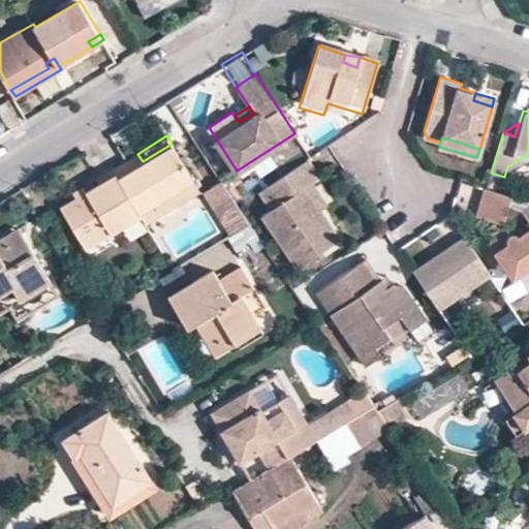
[(137,154),(128,159),(114,167),(116,174),(138,211),(192,179),(172,144),(143,161),(137,154)]
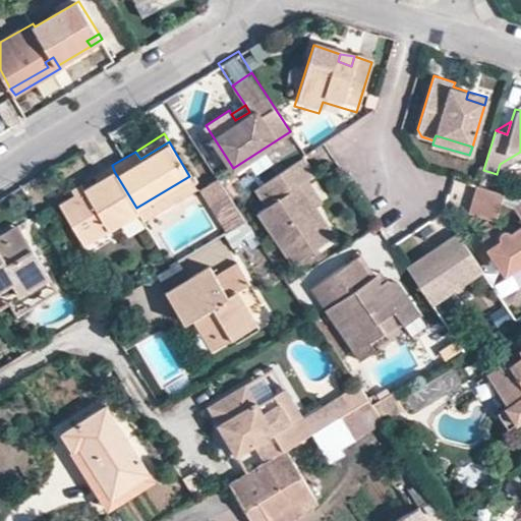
[(259,211),(292,259),(334,232),(315,205),(300,183),(307,178),(313,174),(302,156),(255,186),(268,205),(259,211)]
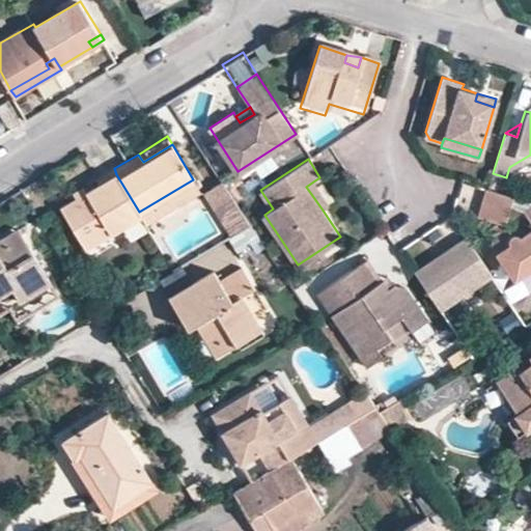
[(95,179),(100,185),(116,174),(114,168),(95,179)]
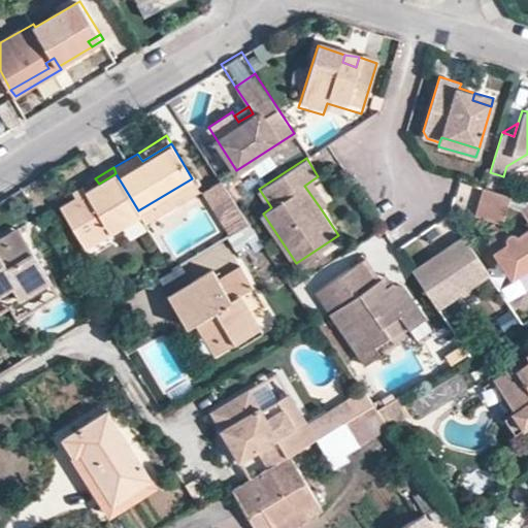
[(138,210),(116,173),(99,184),(87,191),(75,198),(61,206),(84,246),(111,231),(140,213),(138,210)]
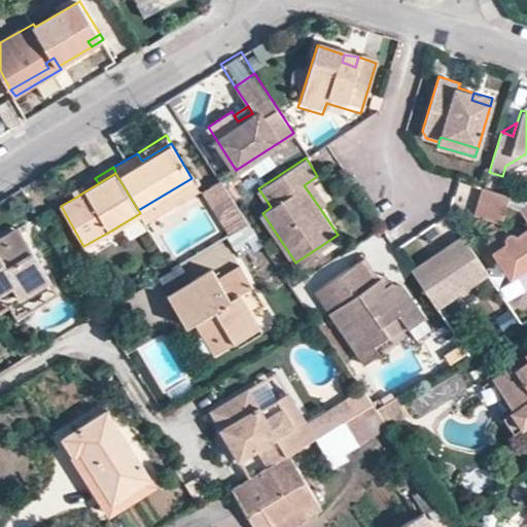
[(144,221),(199,188),(191,178),(138,210),(140,213),(144,221)]
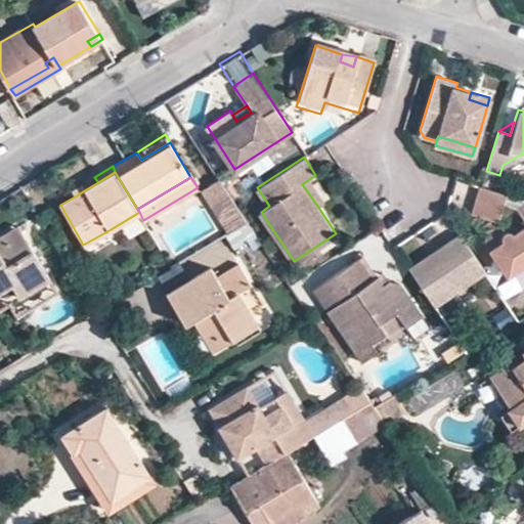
[(309,179),(302,184),(317,206),(323,202),(309,179)]
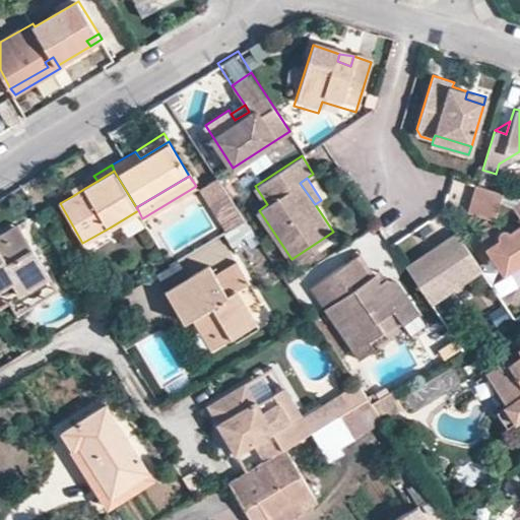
[(74,195),(85,188),(81,182),(70,189),(74,195)]
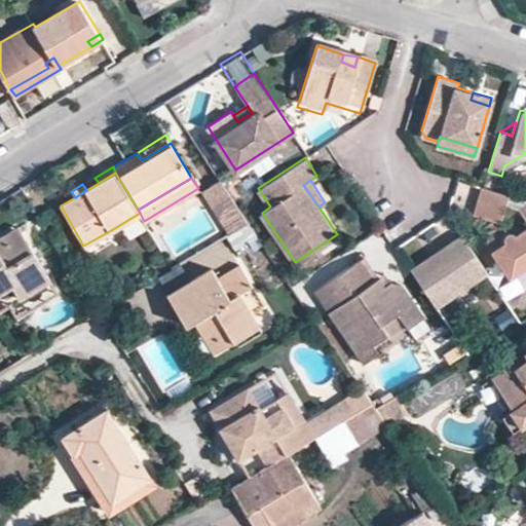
[(491,220),(499,222),(506,198),(483,190),(475,214),(491,220)]
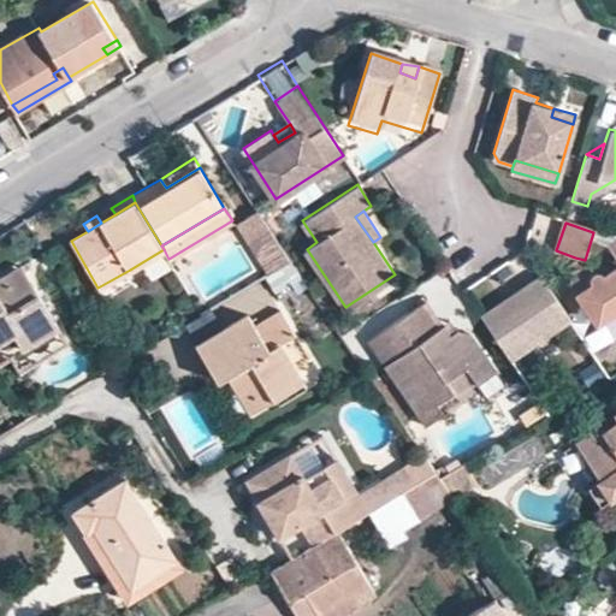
[(288,264),(291,262),(277,238),(254,252),(268,276),(288,264)]
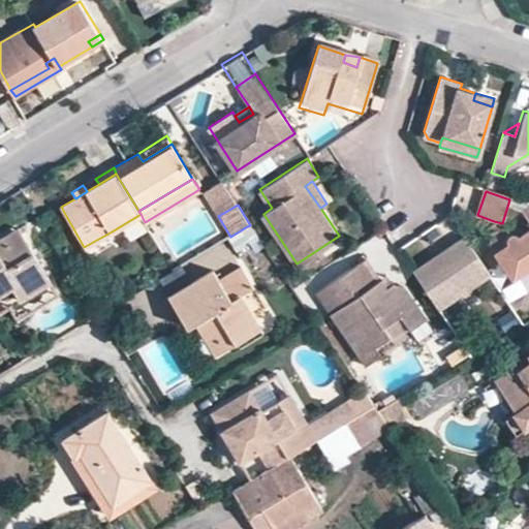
[(528,270),(528,208),(523,213),(528,223),(528,228),(516,237),(512,236),(510,237),(505,228),(489,239),(487,245),(511,281),(528,270)]
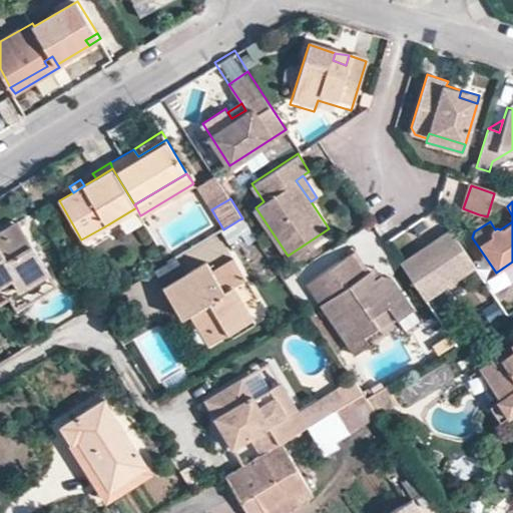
[(490,221),(487,216),(479,214),(474,231),(490,221)]
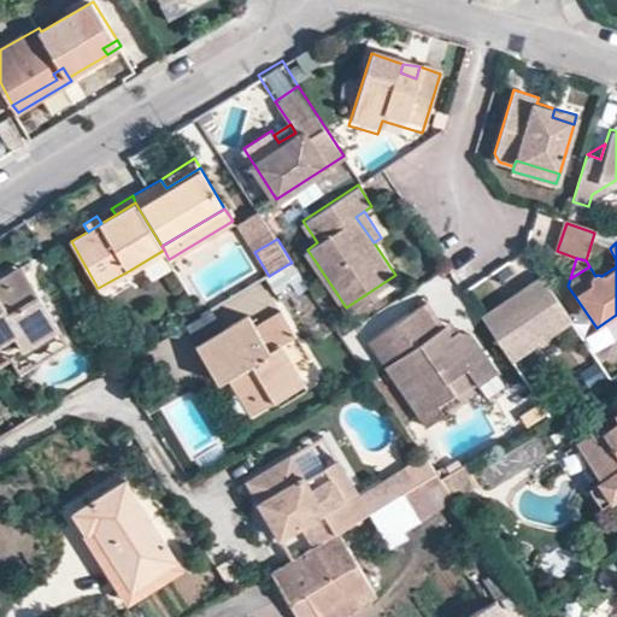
[(0,280),(22,268),(18,262),(0,272),(0,280)]
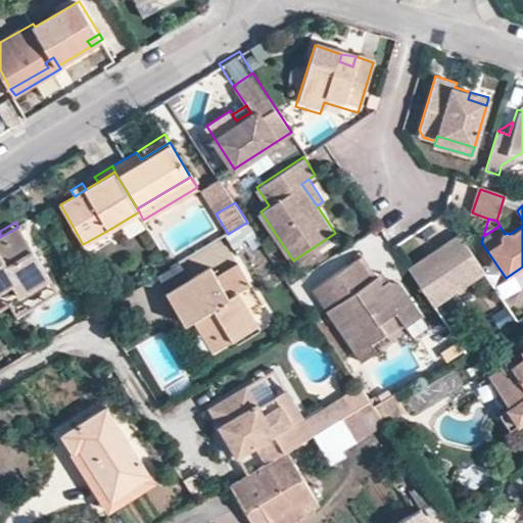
[(21,295),(50,278),(18,227),(0,237),(0,292),(14,284),(21,295)]
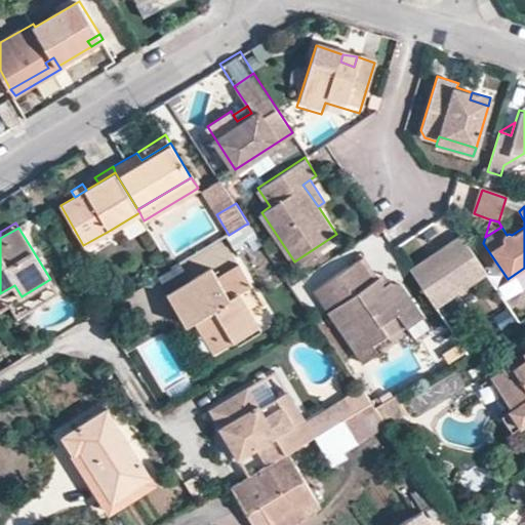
[(235,252),(254,240),(247,228),(227,239),(235,252)]
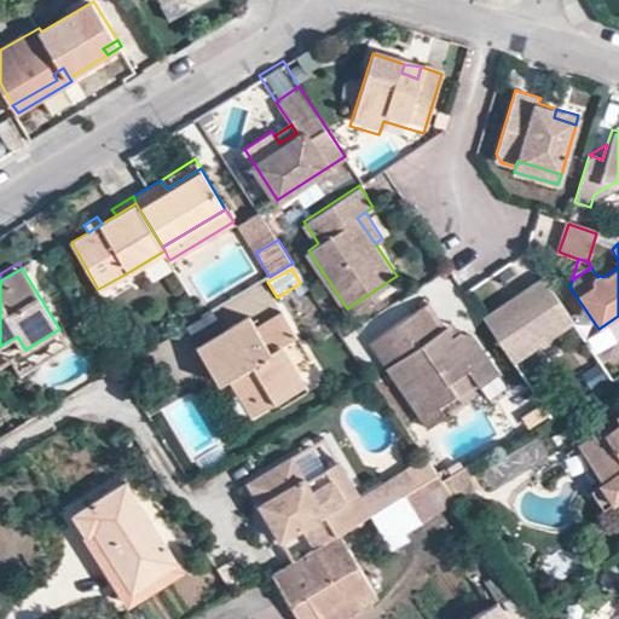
[(508,298),(501,277),(475,287),(482,307),(508,298)]
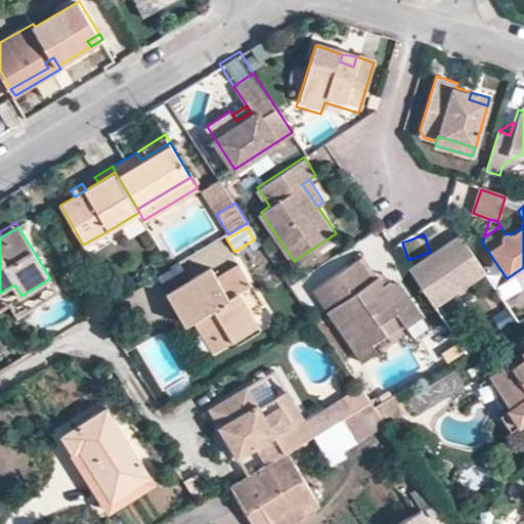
[(434,309),(485,275),(461,236),(434,255),(437,261),(412,277),(434,309)]
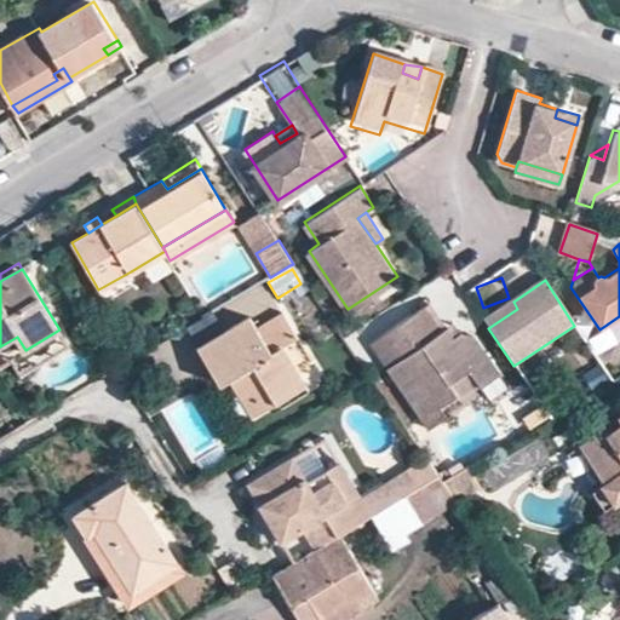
[(517,309),(514,302),(484,321),(488,328),(517,309)]
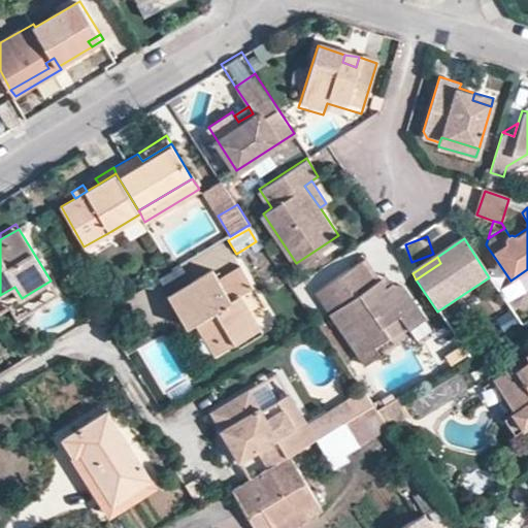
[(386,339),(402,329),(405,333),(422,322),(402,289),(390,287),(385,279),(378,284),(363,263),(314,296),(328,317),(362,369),(376,360),(372,353),(386,339)]
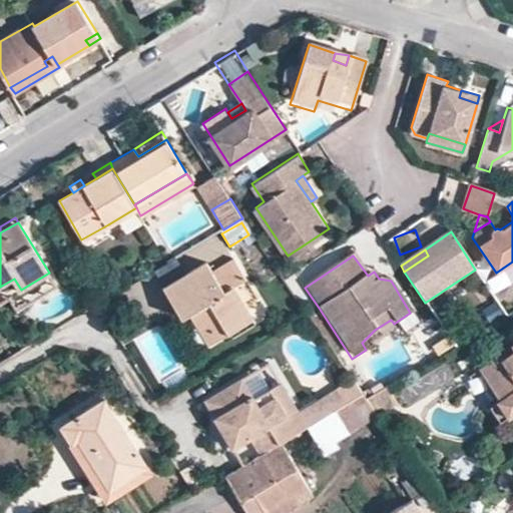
[(190,313),(208,343),(250,319),(232,290),(242,284),(230,266),(211,276),(203,262),(164,285),(183,317),(190,313)]
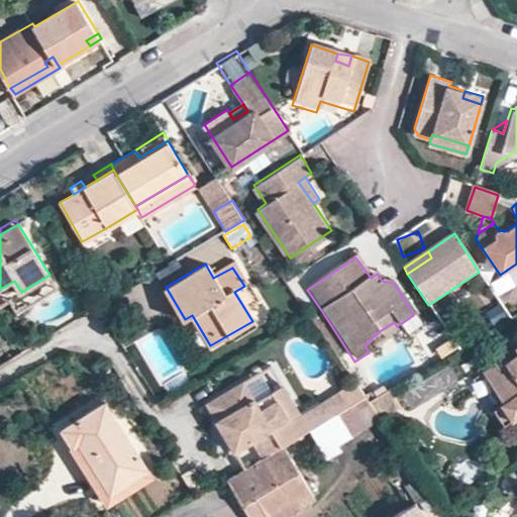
[(17,313),(58,288),(49,275),(21,292),(14,281),(0,289),(0,306),(10,302),(17,313)]
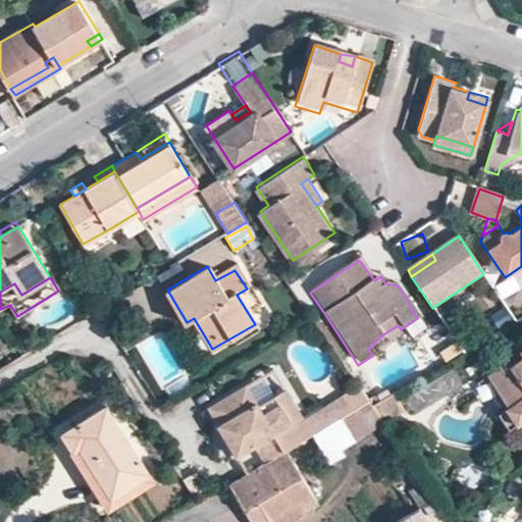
[(512,365),(489,380),(518,425),(521,422),(521,363),(514,369),(512,365)]
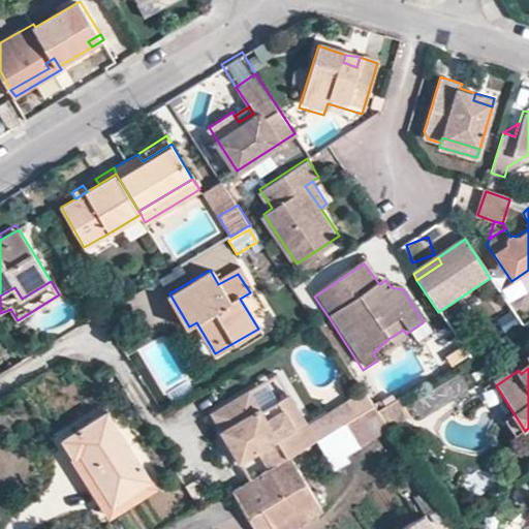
[(288,397),(276,377),(248,394),(259,413),(288,397)]
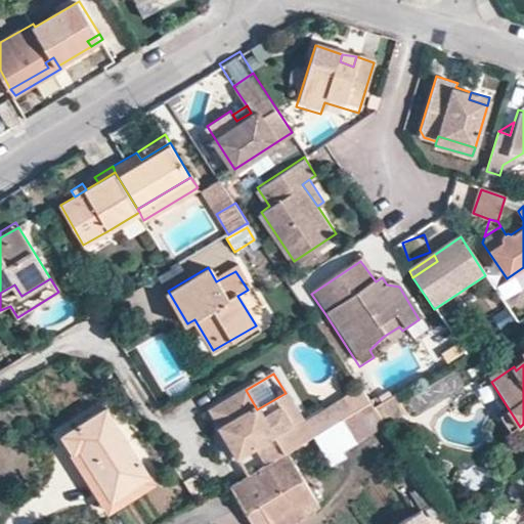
[(228,444),(238,461),(262,446),(273,465),(289,455),(314,439),(305,425),(286,393),(257,409),(246,390),(216,408),(235,440),(228,444)]
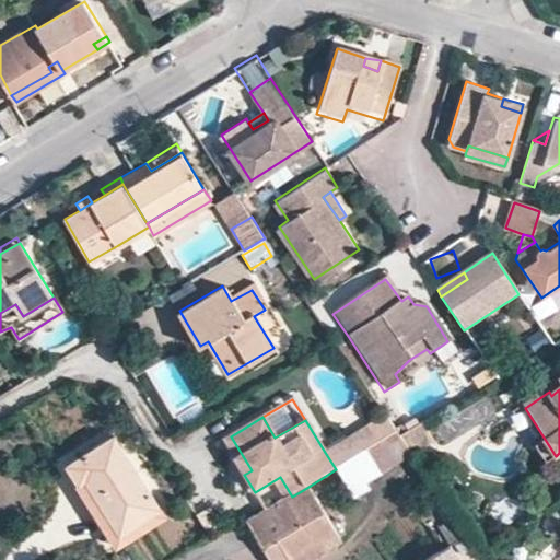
[(368,428),(377,444),(389,436),(380,420),(368,428)]
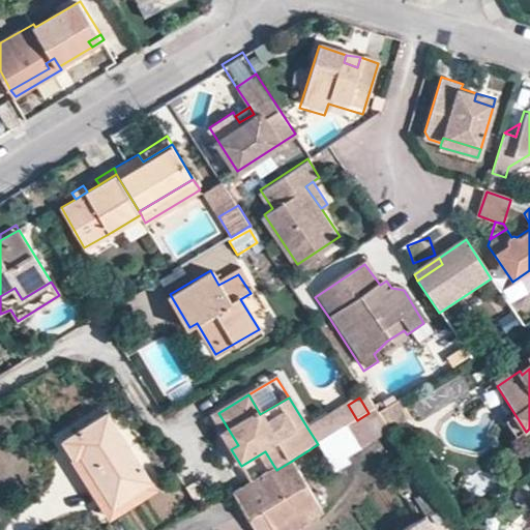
[(382,411),(390,427),(411,416),(403,401),(382,411)]
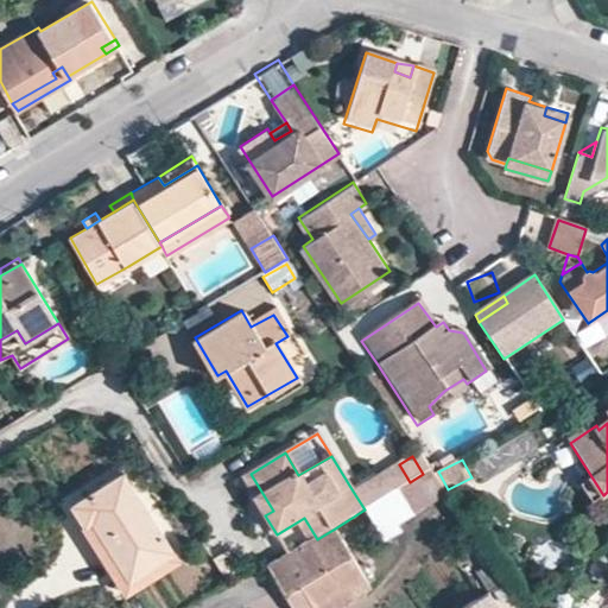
[(410,482),(399,464),(354,493),(365,510),(369,506),(410,482)]
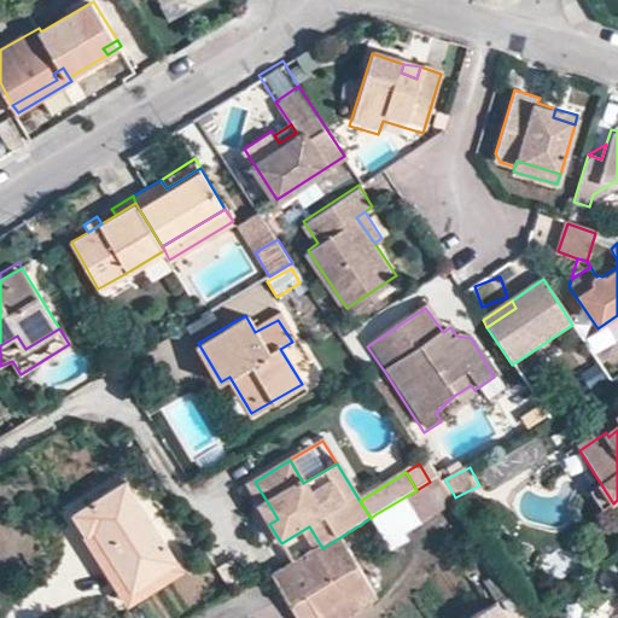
[(456,500),(441,474),(430,482),(417,490),(375,514),(391,541),(456,500)]
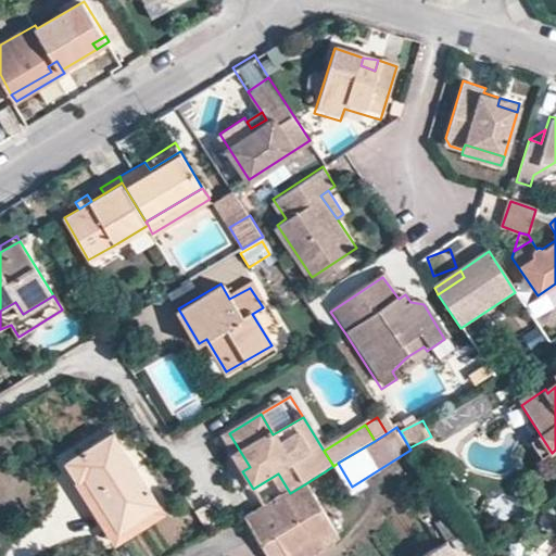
[(229,433),(222,438),(242,471),(250,467),(229,433)]
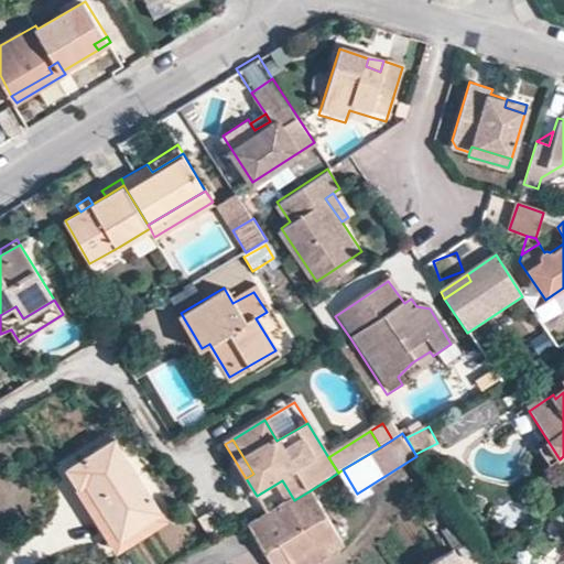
[(89,487),(125,541),(164,516),(118,444),(72,474),(83,491),(89,487)]
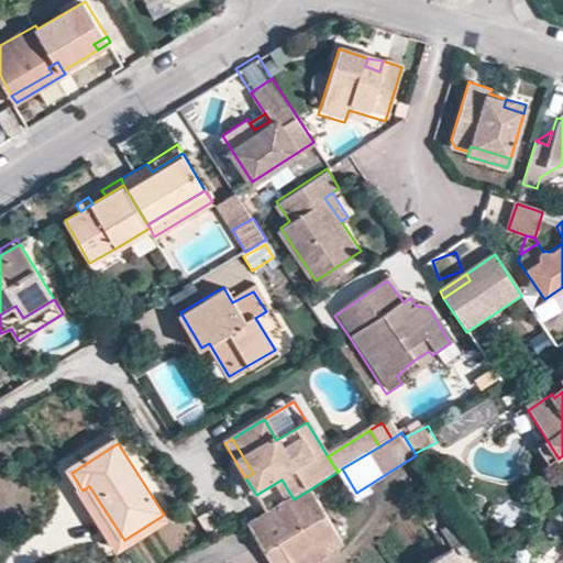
[(89,486),(83,490),(78,493),(120,556),(169,523),(164,515),(124,540),(89,486)]
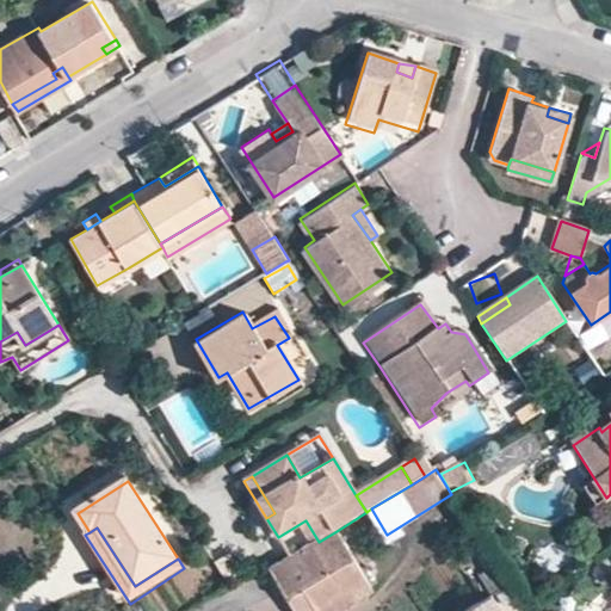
[(319,542),(270,572),(288,600),(304,590),(314,606),(347,586),(353,596),(370,586),(337,531),(319,542)]
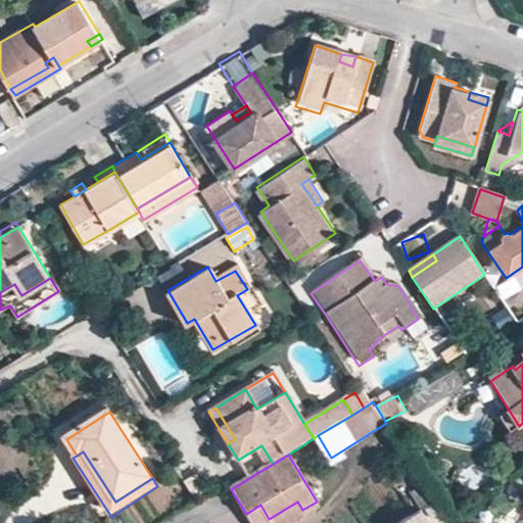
[(260,505),(246,514),(251,522),(281,522),(302,510),(297,502),(269,519),(260,505)]
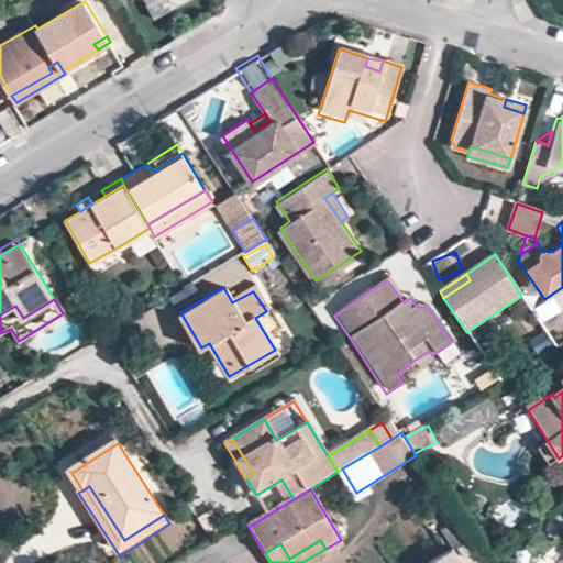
[(462,562),(453,548),(428,562),(462,562)]
